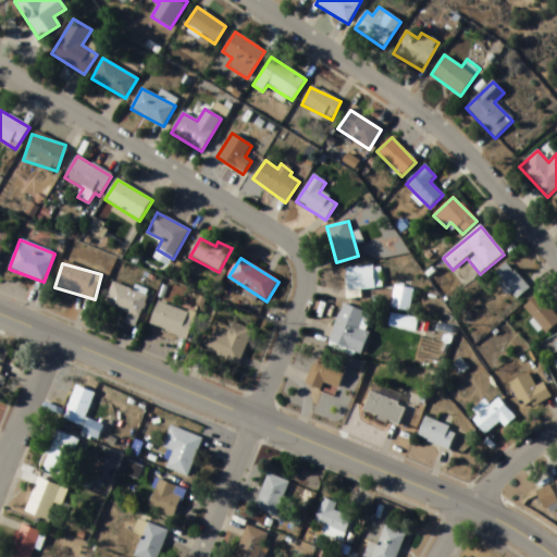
[(516,302),(530,287),(506,263),(491,277),(516,302)]
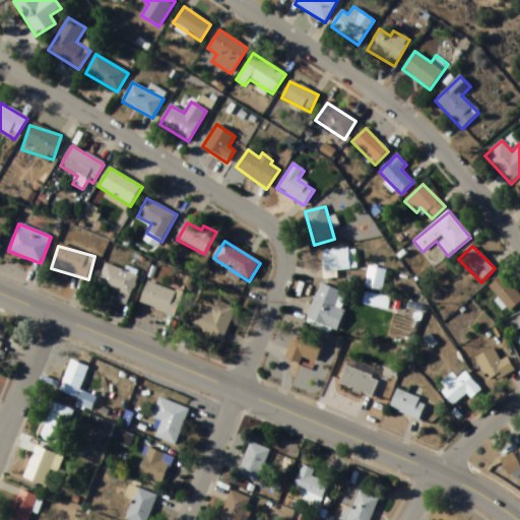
[(349,250),(323,250),(323,271),(349,271),(349,250)]
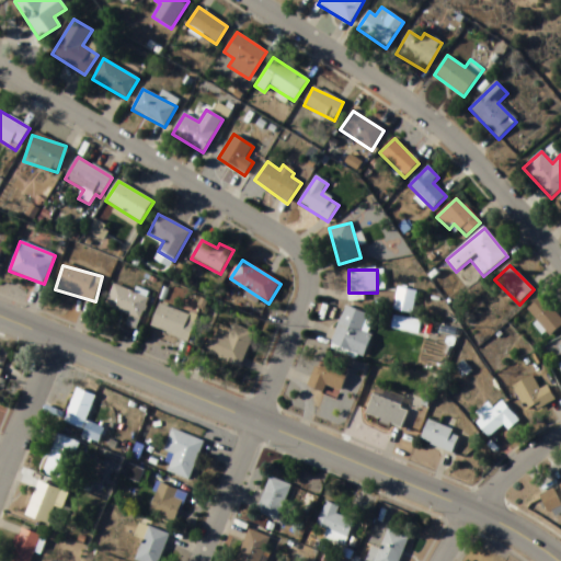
[(137,331),(149,299),(114,285),(105,308),(127,316),(123,325),(137,331)]
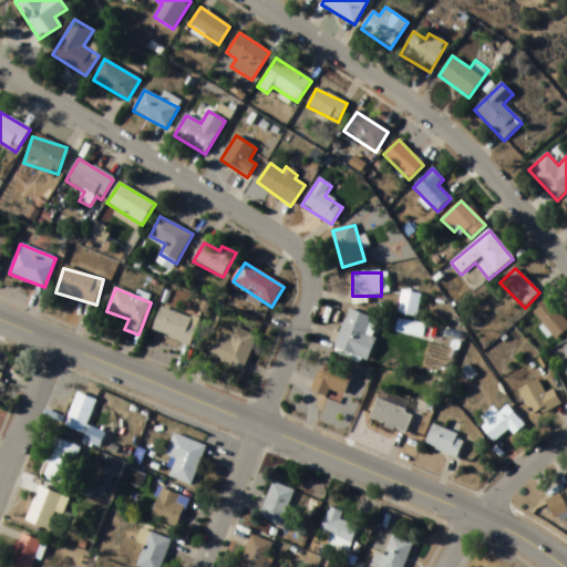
[(400,315),(418,317),(420,295),(402,292),(400,315)]
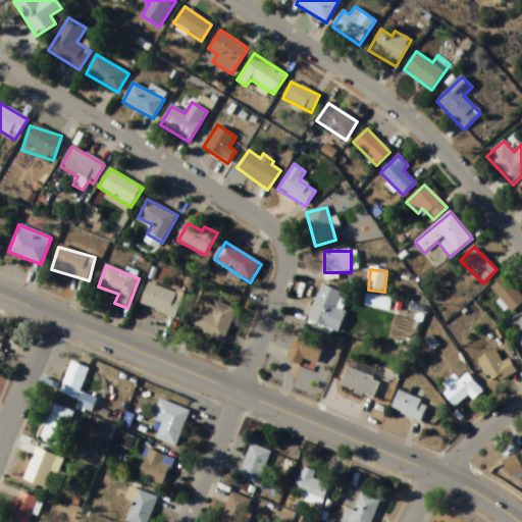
[(521,305),(521,301),(510,276),(492,285),(506,313),(521,305)]
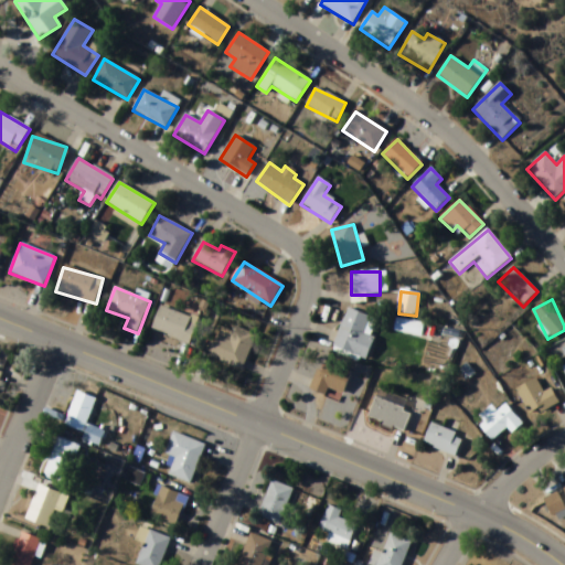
[(199,321),(160,306),(151,330),(189,345),(199,321)]
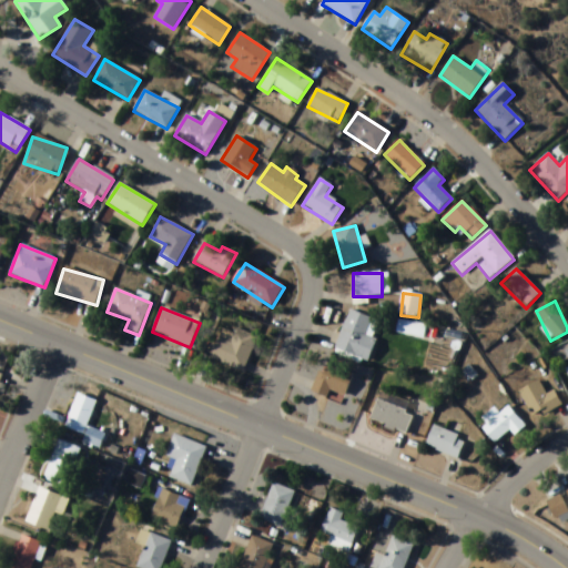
[(334,351),(365,363),(381,323),(350,311),(334,351)]
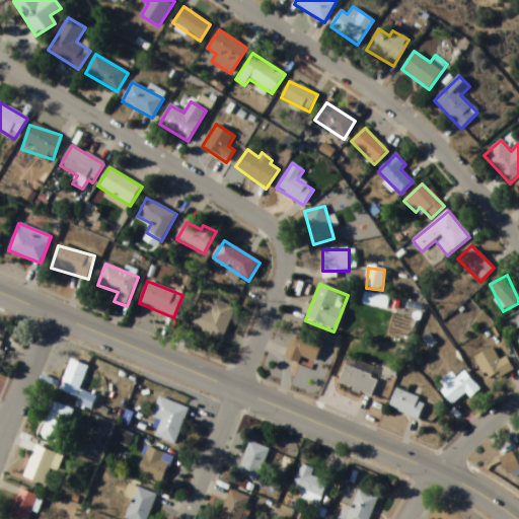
[(192,328),(224,340),(235,309),(204,297),(192,328)]
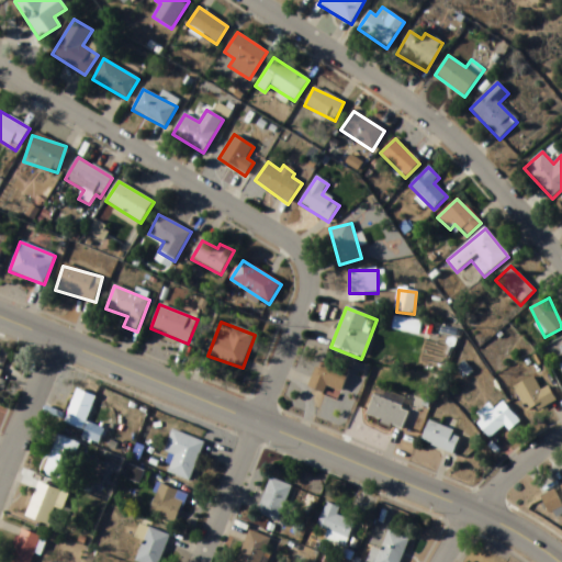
[(325,394),(328,386),(340,392),(349,372),(322,359),(308,386),(325,394)]
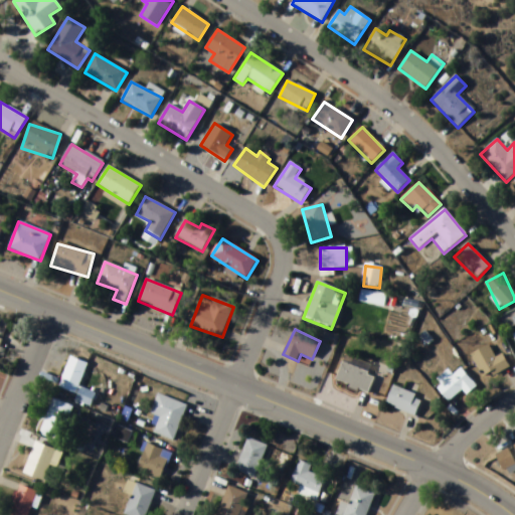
[(485,382),(509,367),(501,354),(496,357),(488,345),(469,357),(485,382)]
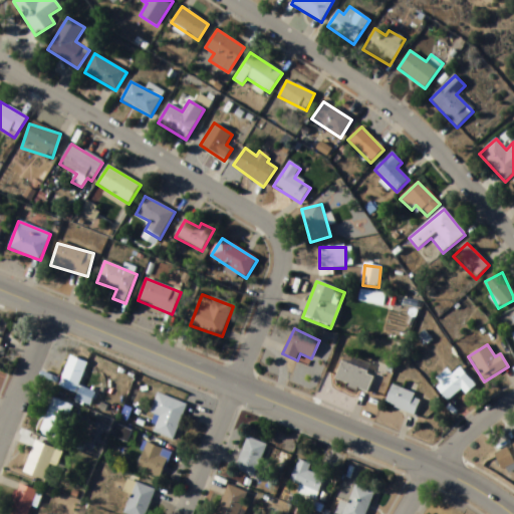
[(371,364),(343,355),(334,381),(367,394),(373,377),(367,375),(371,364)]
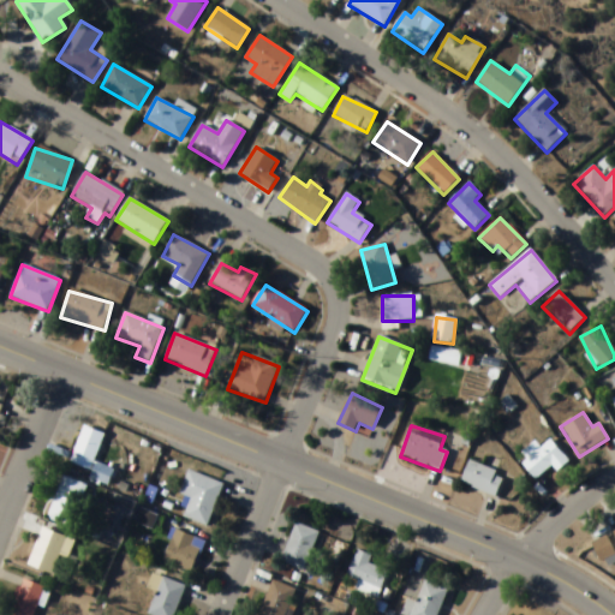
[(106,435),(84,427),(70,464),(91,472),(106,435)]
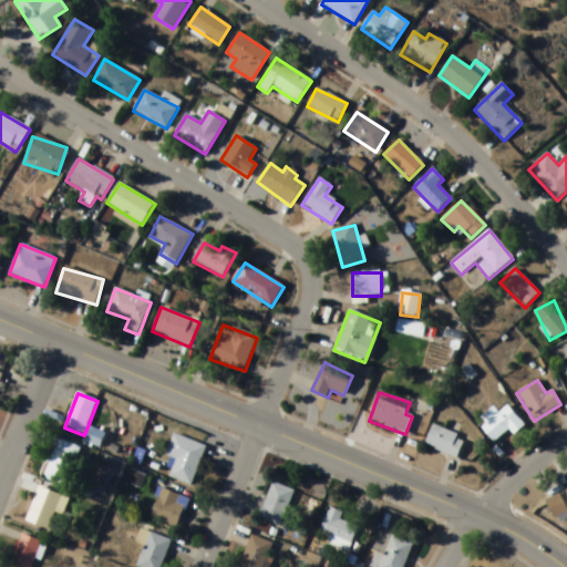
[(513,436),(525,425),(506,405),(481,429),(494,444),(508,431),(513,436)]
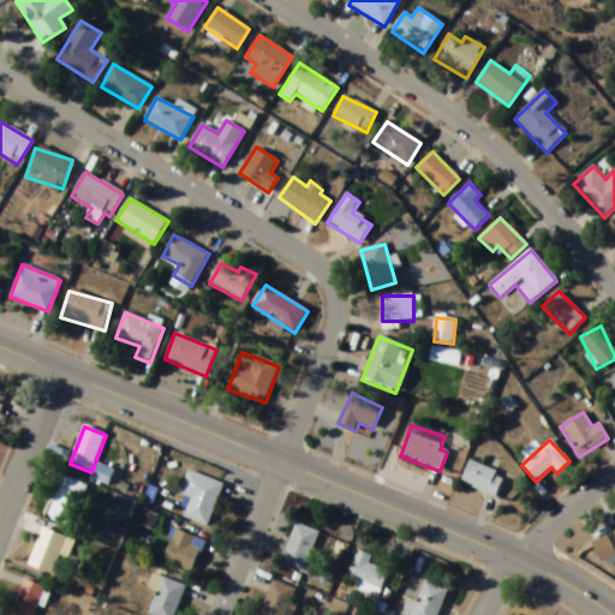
[(461,479),(491,500),(505,481),(473,460),(461,479)]
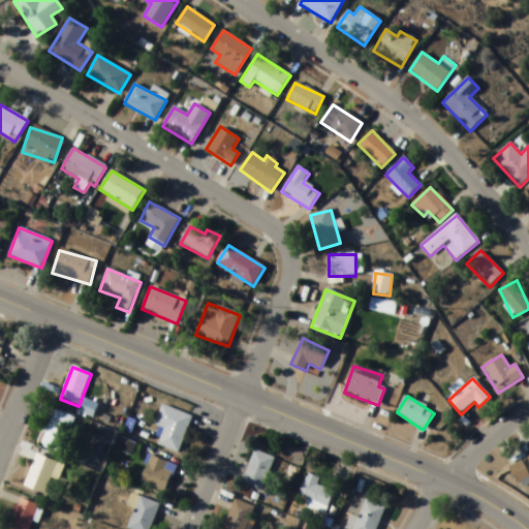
[(192,416),(162,406),(155,427),(163,429),(158,446),(180,454),(192,416)]
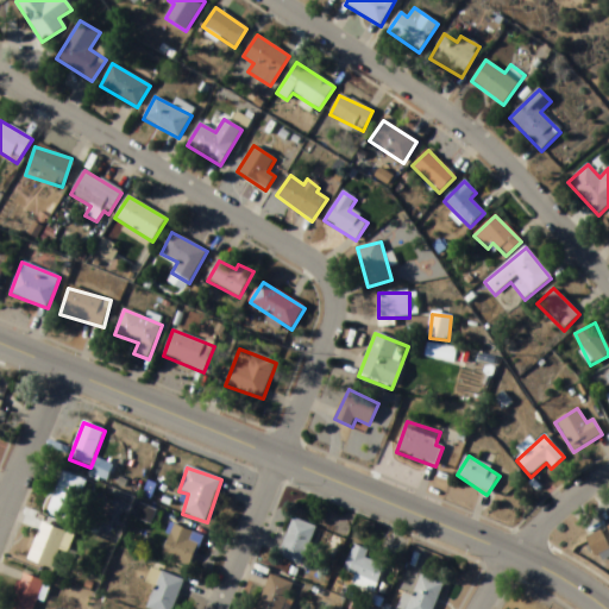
[(88,482),(63,471),(45,514),(70,525),(88,482)]
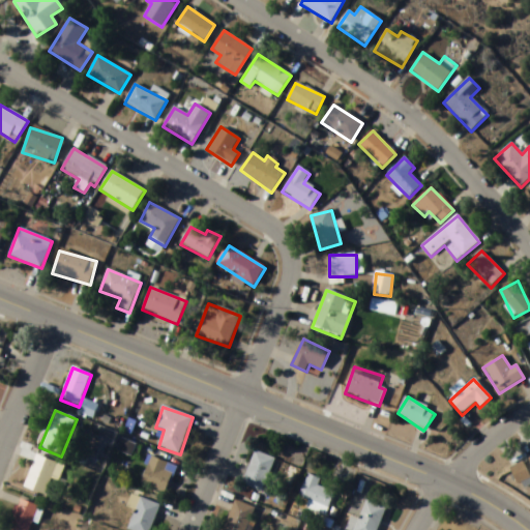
[(262,493),(275,460),(256,451),(241,484),(262,493)]
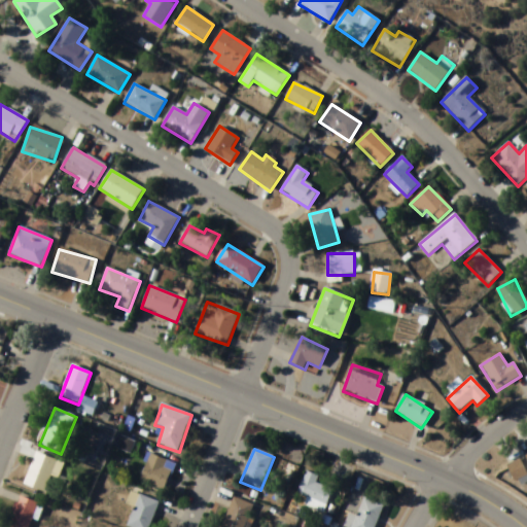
[(50,477),(59,479),(64,462),(34,454),(25,488),(46,494),(50,477)]
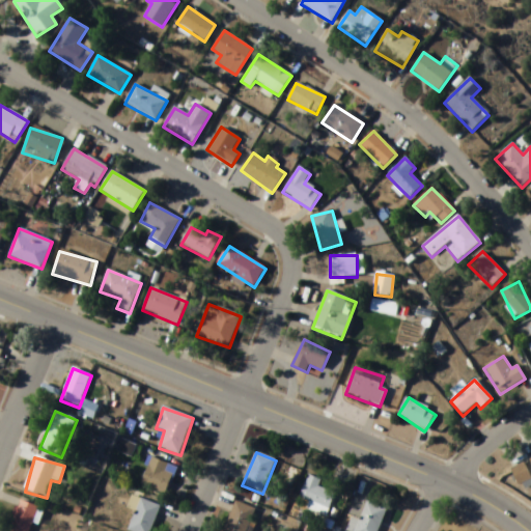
[(176,467),(150,458),(141,485),(167,495),(176,467)]
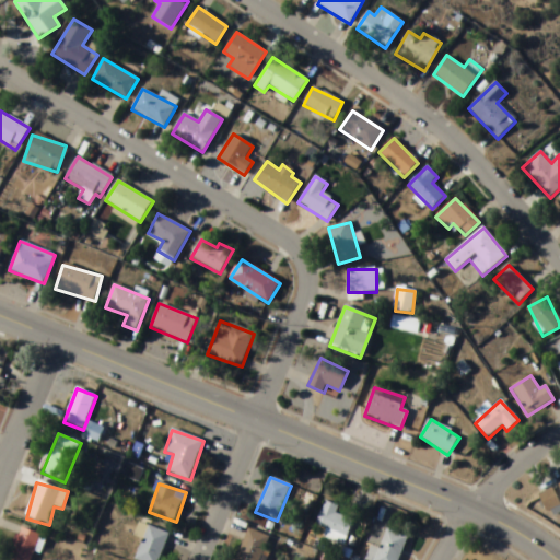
[(326,531),(324,537),(342,546),(353,522),(336,513),(339,508),(326,501),(315,525),(326,531)]
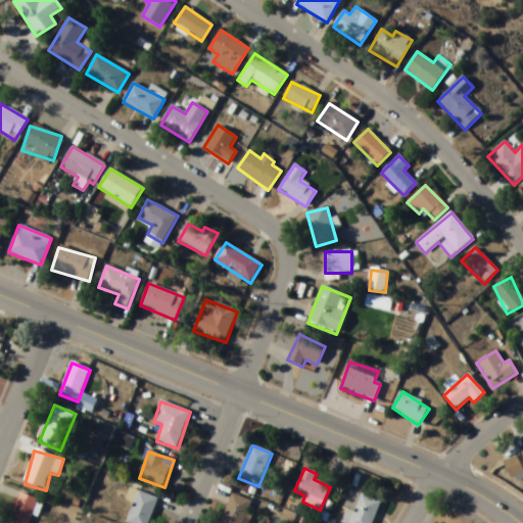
[(131,522),(147,522),(160,503),(142,491),(126,519),(131,522)]
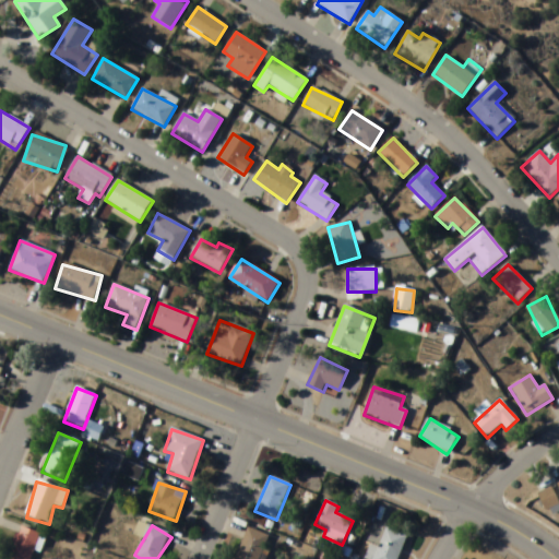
[(7,558),(8,558),(31,558),(42,536),(21,526),(7,558)]
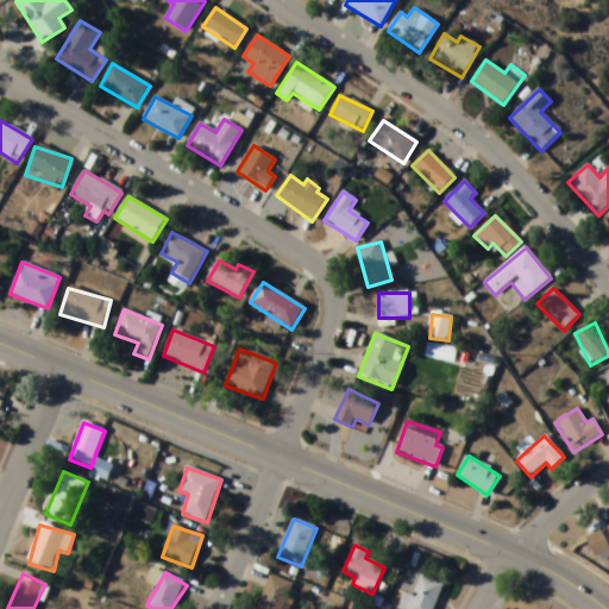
[(434,608),(445,585),(421,575),(412,597),(403,594),(396,608),(434,608)]
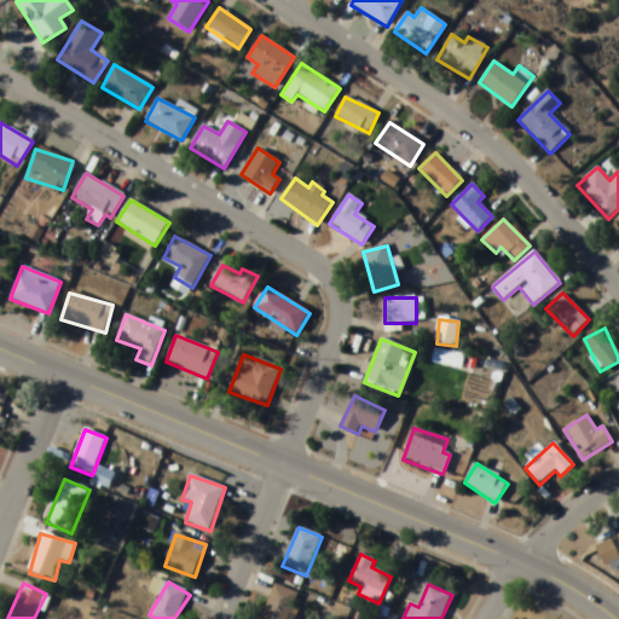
[(260,618),(291,618),(296,609),(293,609),(299,596),(275,585),(260,618)]
